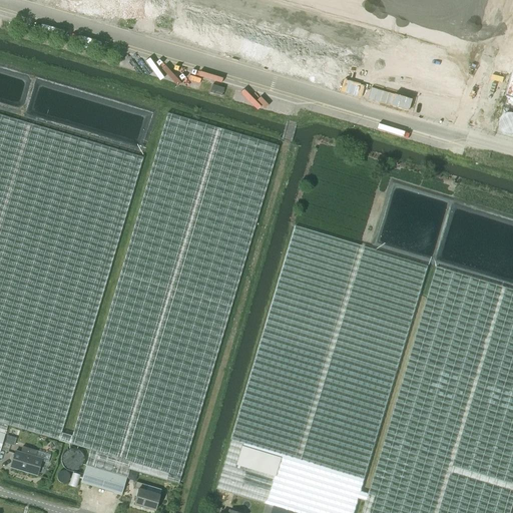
[(512,0),(378,0),(507,39),(512,17),(512,0)]
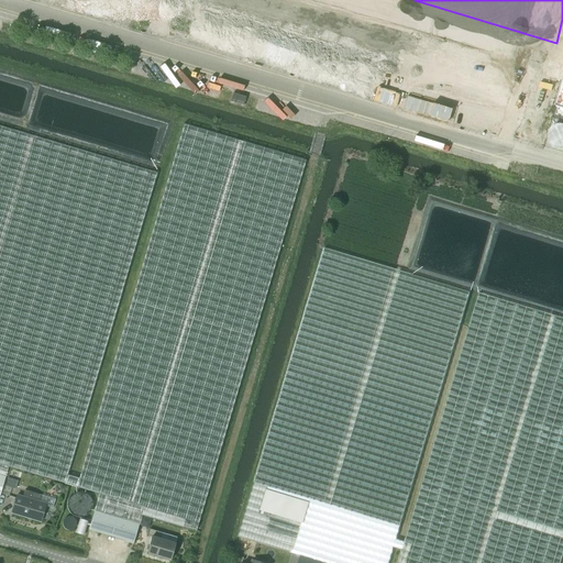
[(562,81),(552,118),(562,121),(562,81)]
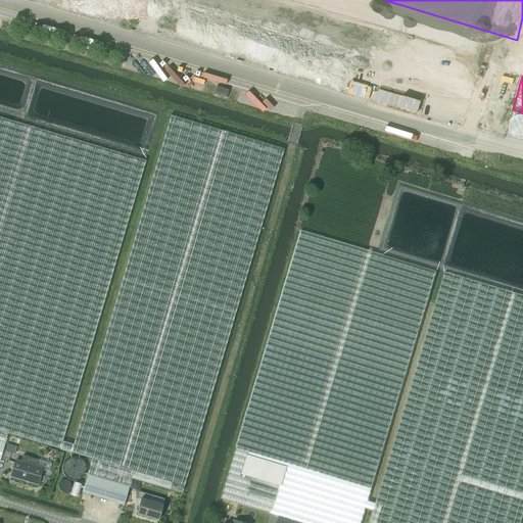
[(227,97),(229,89),(217,86),(215,94),(227,97)]
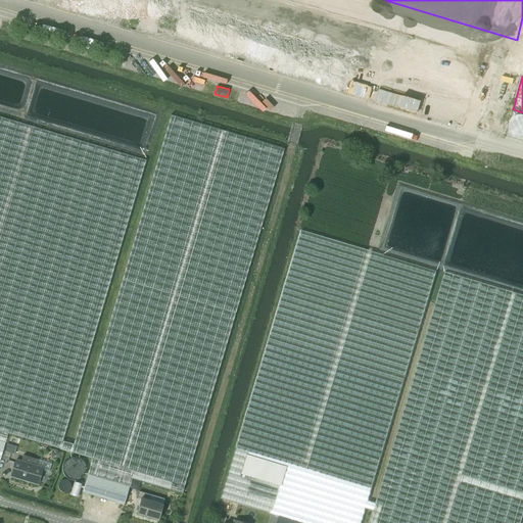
[(7,434),(59,449),(145,160),(0,116),(0,438),(5,440),(7,434)]
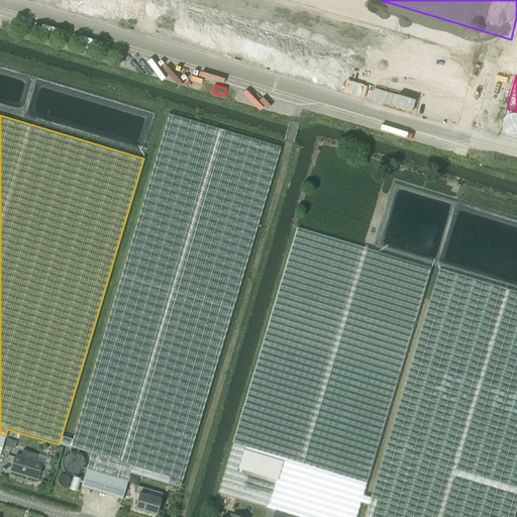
[(169,115),(73,439),(70,447),(91,454),(86,469),(87,469),(128,482),(130,474),(180,489),(281,147),(169,115)]
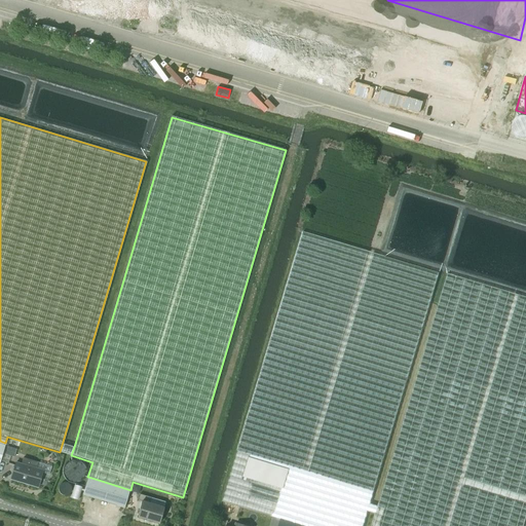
[(283,520),(279,525),(363,525),(439,273),(303,232),(223,501),(273,517),(283,520)]
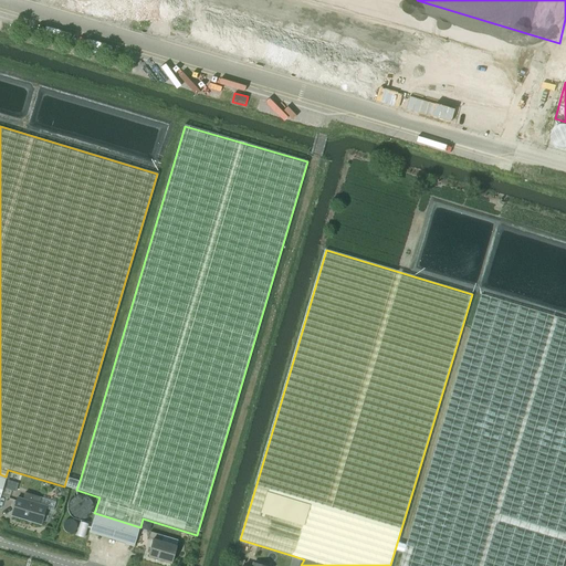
[(563,565),(565,558),(565,320),(481,294),(400,565),(563,565)]
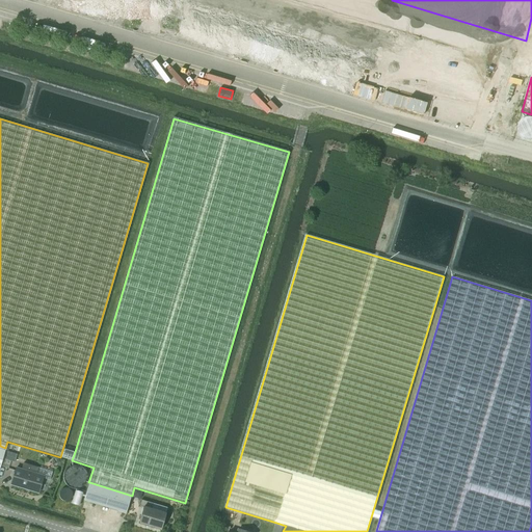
[(44,477),(35,475),(37,468),(23,462),(21,471),(17,469),(11,485),(40,494),(44,477)]
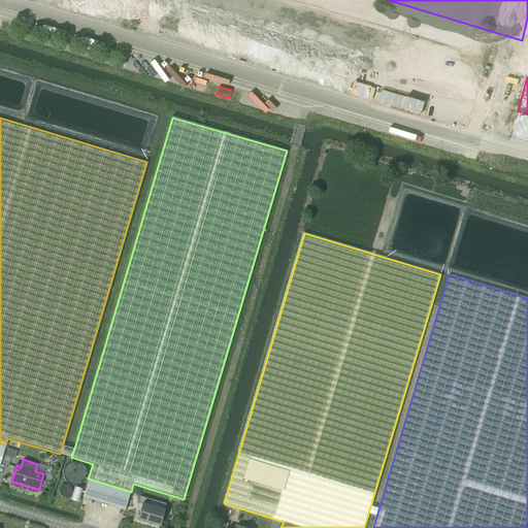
[(131,492),(89,479),(84,497),(125,510),(131,492)]
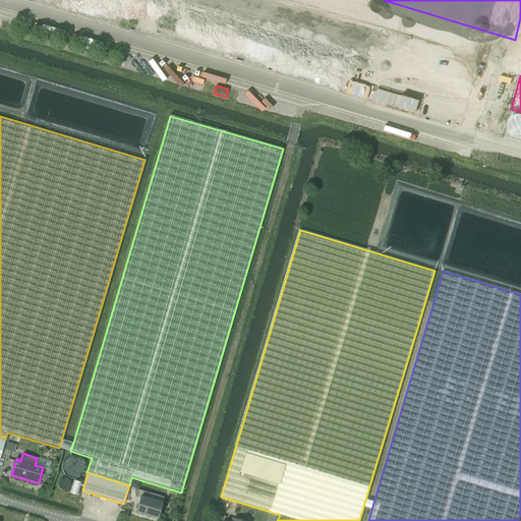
[(165,498),(151,494),(138,490),(136,497),(141,499),(136,514),(159,520),(165,498)]
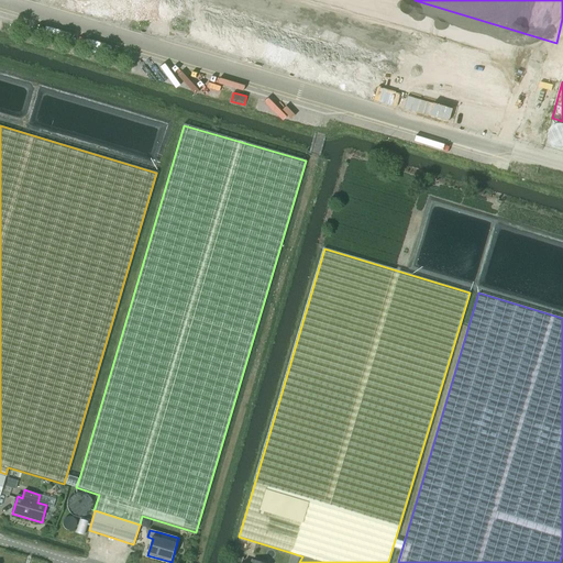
[(293,553),(288,562),(299,562),(302,556),(293,553)]
